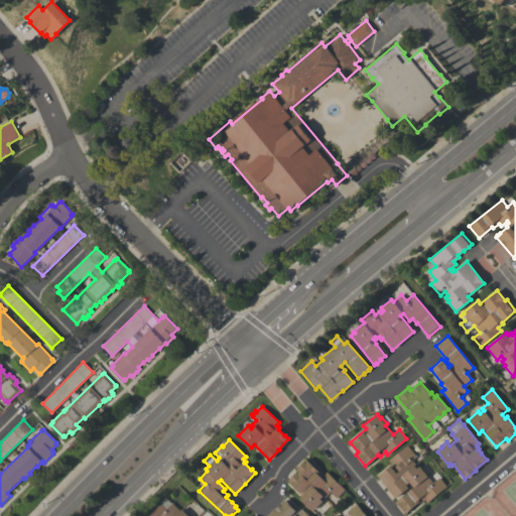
[(416,457),(412,461),(417,467),(420,465),(425,471),(423,473),(426,477),(427,476),(432,482),(438,477),(446,487),(427,502),(424,499),(419,504),(418,503),(404,514),(395,502),(413,487),(411,485),(395,498),(378,477),(389,467),(388,466),(391,464),(388,460),(407,444),(416,457)]
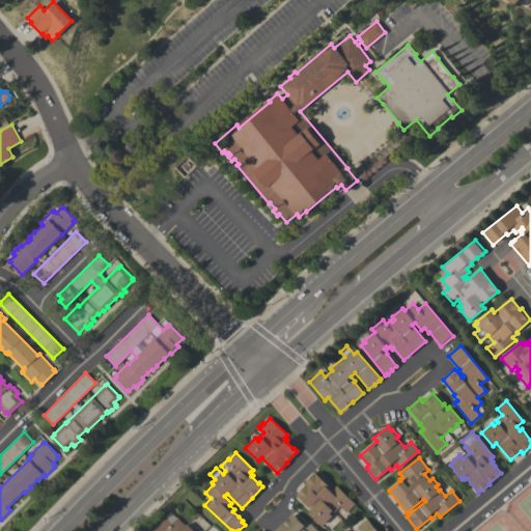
[(355,503),(345,512),(339,506),(331,515),(337,522),(332,527),(326,522),(322,526),(309,513),(312,510),(297,495),(306,484),(303,482),(313,472),(327,484),(328,483),(333,488),(336,485),(355,503)]
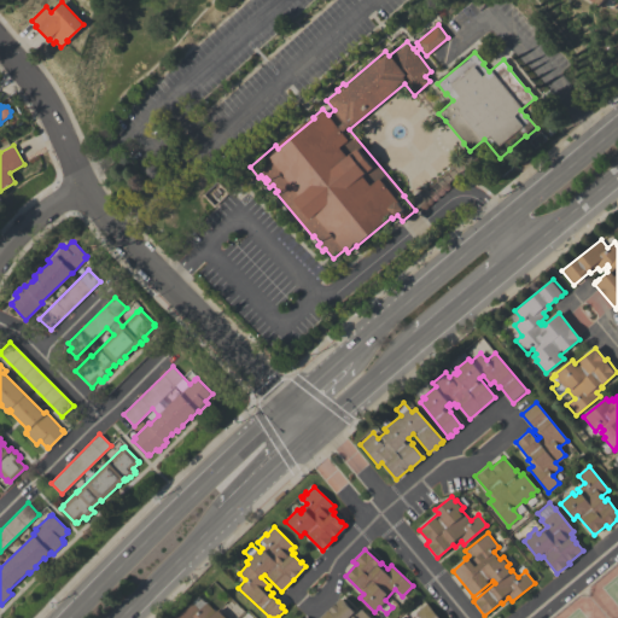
[(174,617),(191,601),(192,602),(198,596),(204,602),(205,601),(222,617),(174,617)]
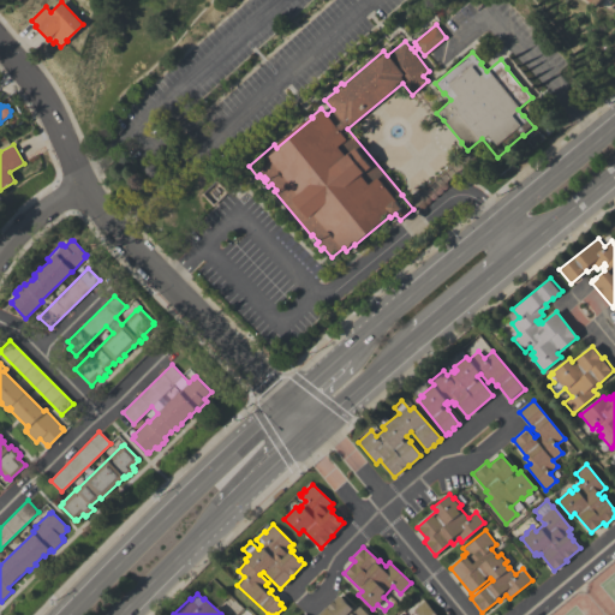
[(317,614),(326,607),(327,607),(339,595),(351,607),(352,605),(356,608),(358,605),(368,614),(317,614)]
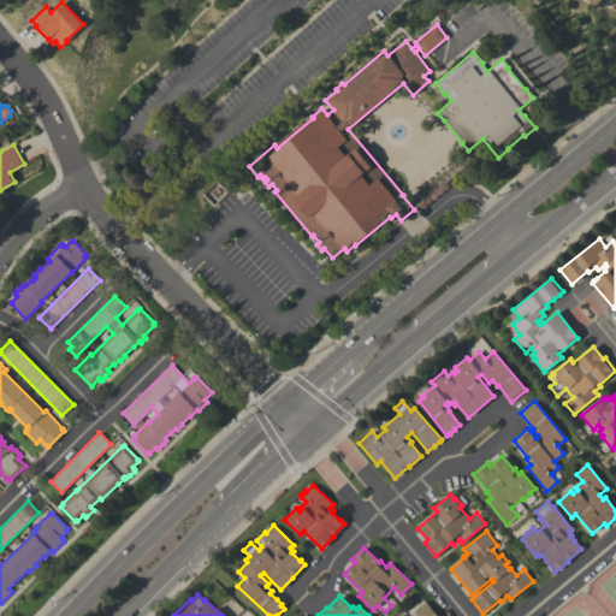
[(437,615),(419,615),(414,610),(425,600),(437,615)]
